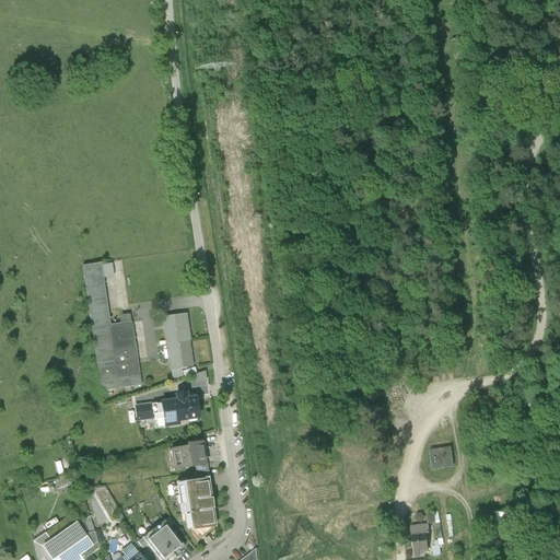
[(101,264),(82,267),(102,391),(141,384),(132,323),(111,326),(101,264)]
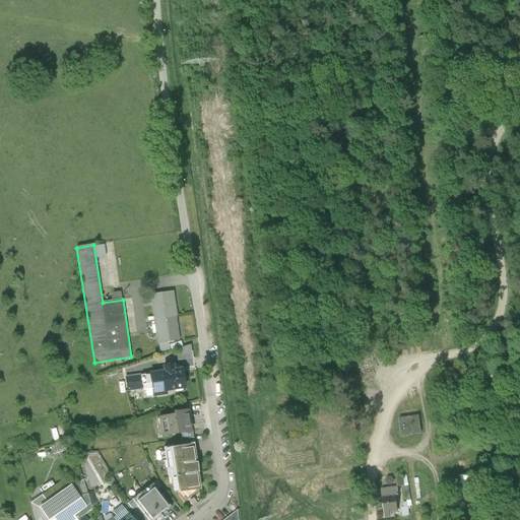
[(173,294),(153,296),(159,343),(179,340),(173,294)]
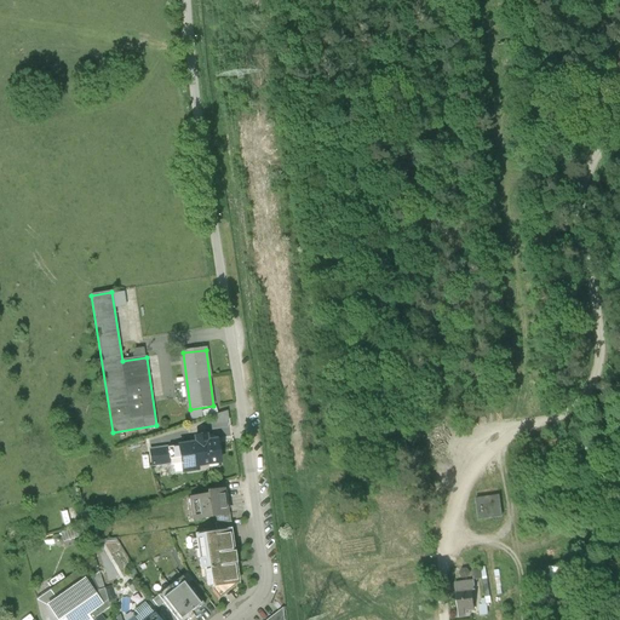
[(218,414),(216,407),(202,412),(205,418),(218,414)]
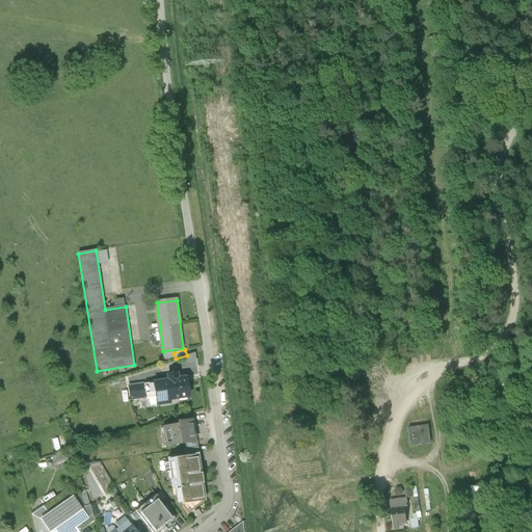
[(154,383),(156,392),(157,406),(170,404),(170,401),(191,398),(188,379),(178,380),(177,373),(167,375),(168,381),(154,383)]
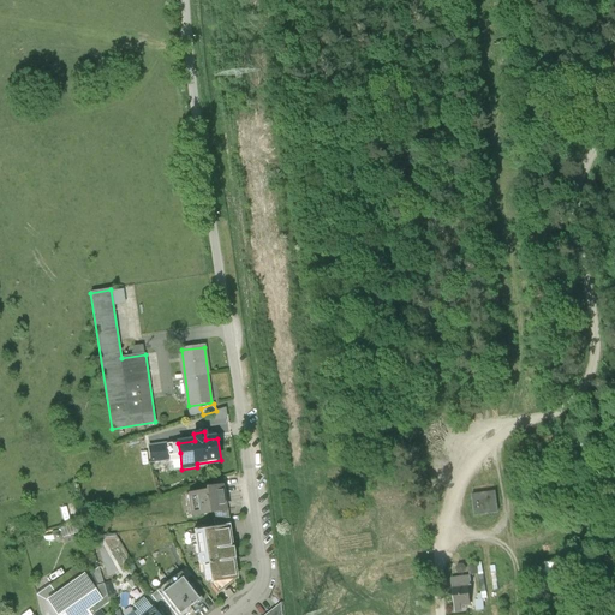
[(180,453),(178,443),(167,445),(168,455),(180,453)]
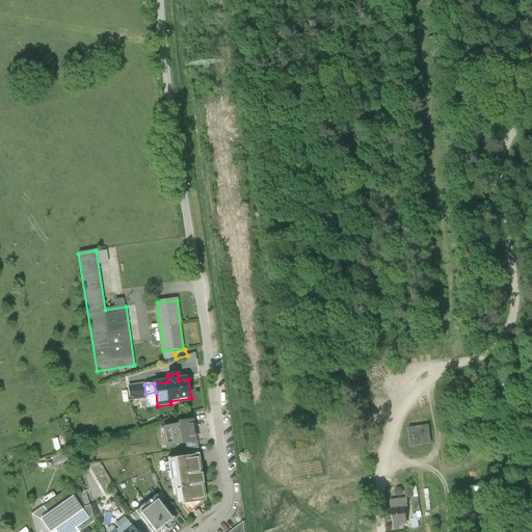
[(145,394),(144,384),(130,387),(131,398),(138,397),(138,395),(145,394)]
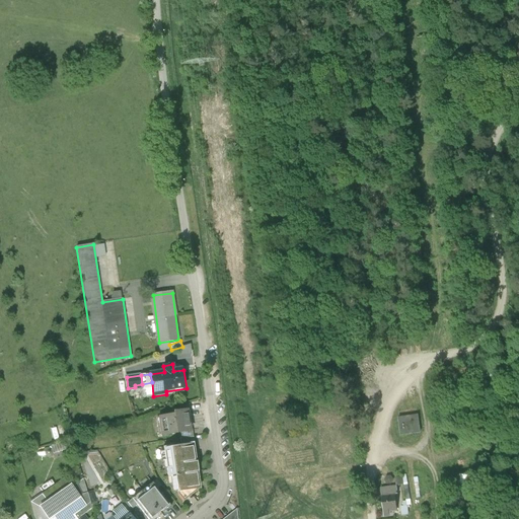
[(160,417),(163,435),(180,432),(191,431),(188,410),(173,413),(173,415),(160,417)]
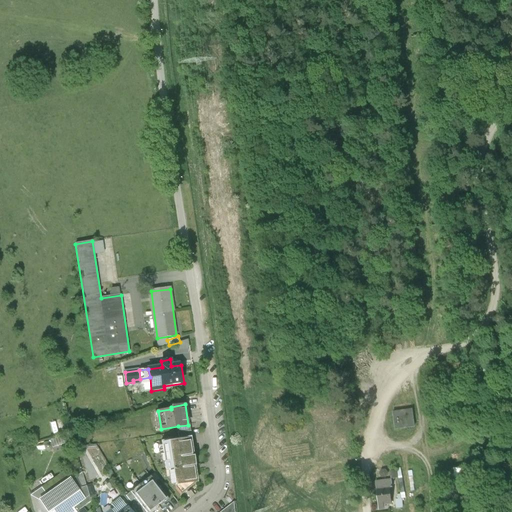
[(415,428),(413,410),(393,412),(396,430),(415,428)]
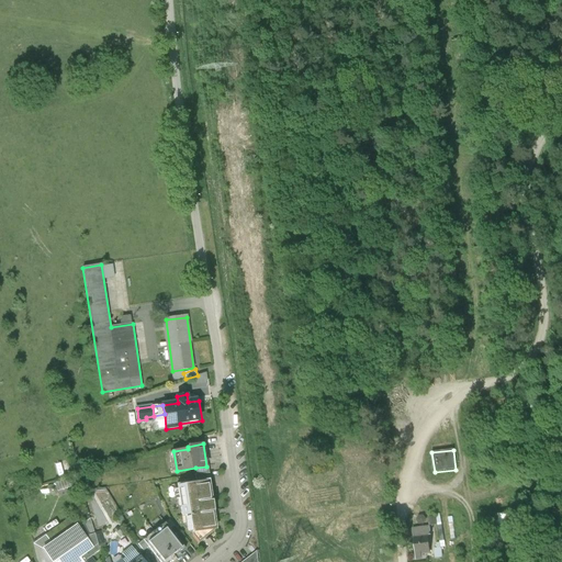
[(69,459),(59,462),(62,473),(72,471),(69,459)]
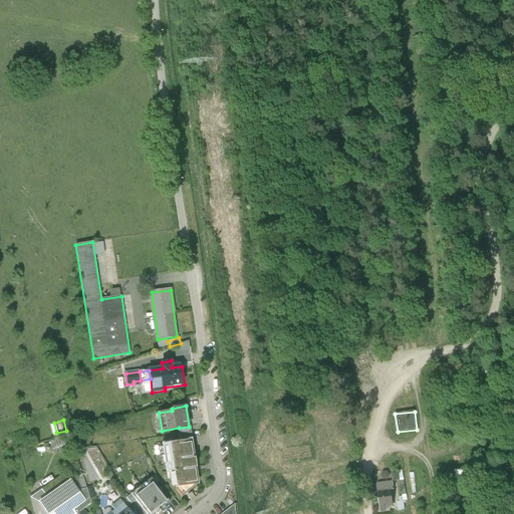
[(192,439),(191,433),(180,434),(178,435),(179,441),(190,439),(192,439)]
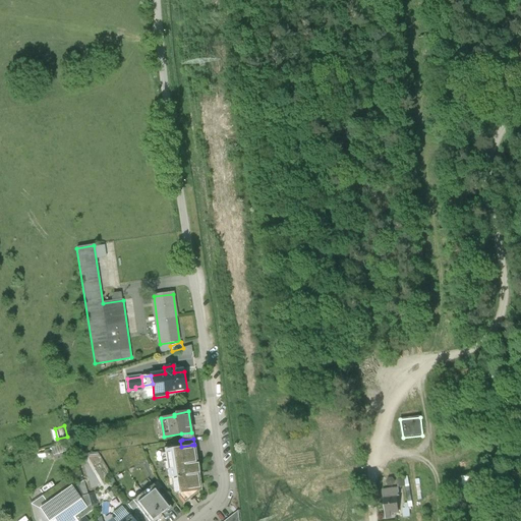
[(169,449),(176,495),(182,503),(198,491),(199,490),(192,445),(181,447),(169,449)]
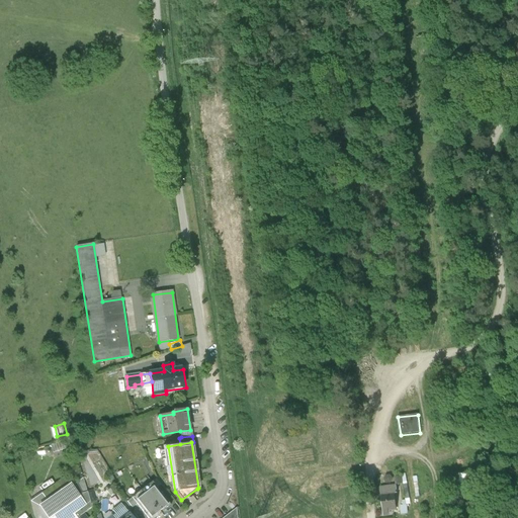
[(57,443),(50,446),(54,453),(61,451),(57,443)]
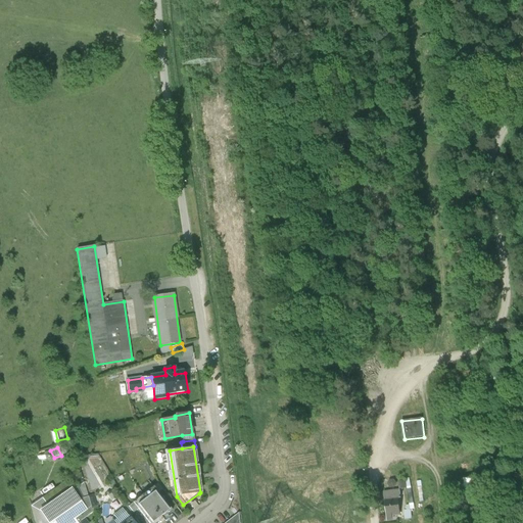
[(144,460),(134,463),(136,468),(145,465),(144,460)]
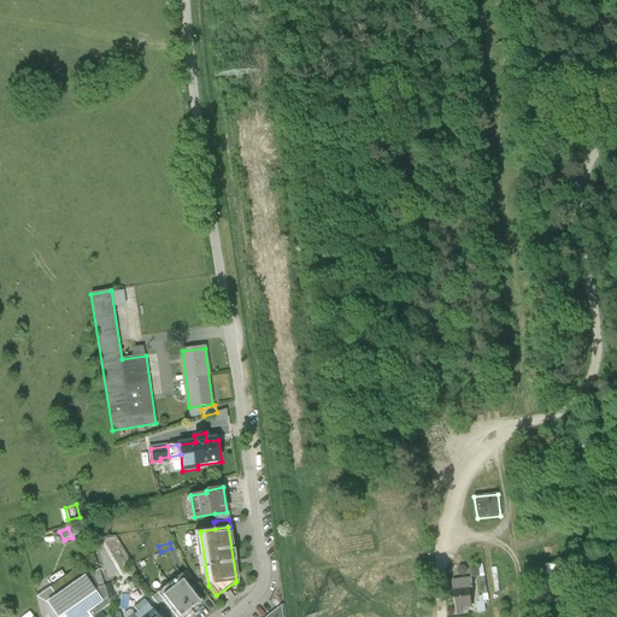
[(480,566),(457,568),(458,577),(480,575),(480,566)]
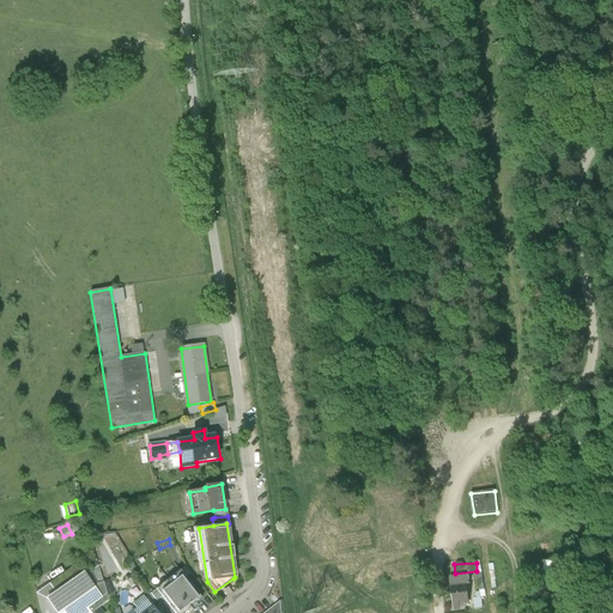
[(50,584),(56,594),(84,574),(77,565),(50,584)]
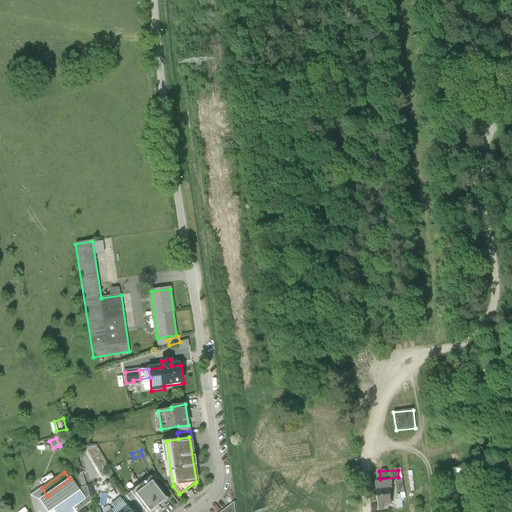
[(168,501),(149,476),(126,495),(139,511),(141,511),(144,510),(145,511),(153,511),(158,511),(165,507),(163,505),(168,501)]
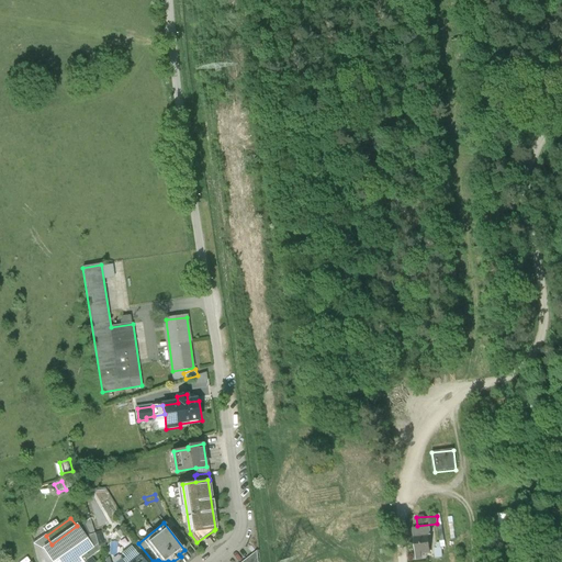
[(52,544),(43,551),(49,561),(56,561),(58,561),(82,561),(80,558),(93,549),(85,538),(77,526),(52,544)]
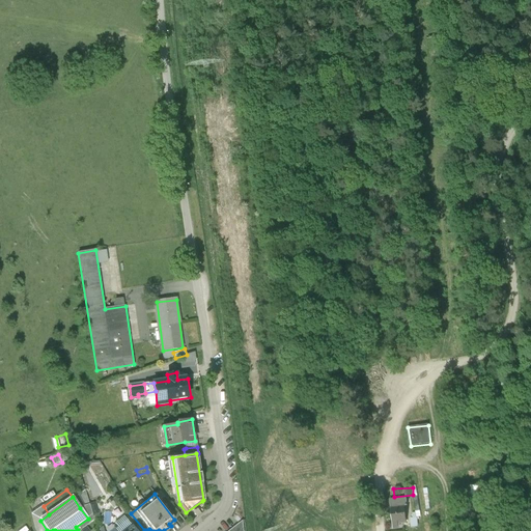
[(390,500),(391,509),(408,507),(407,498),(390,500)]
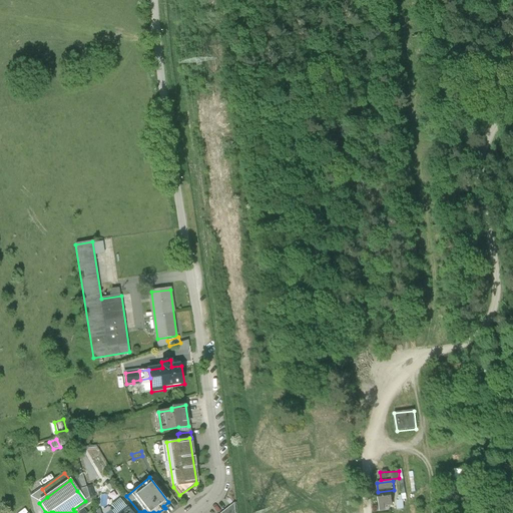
[(94,496),(91,486),(86,488),(89,498),(94,496)]
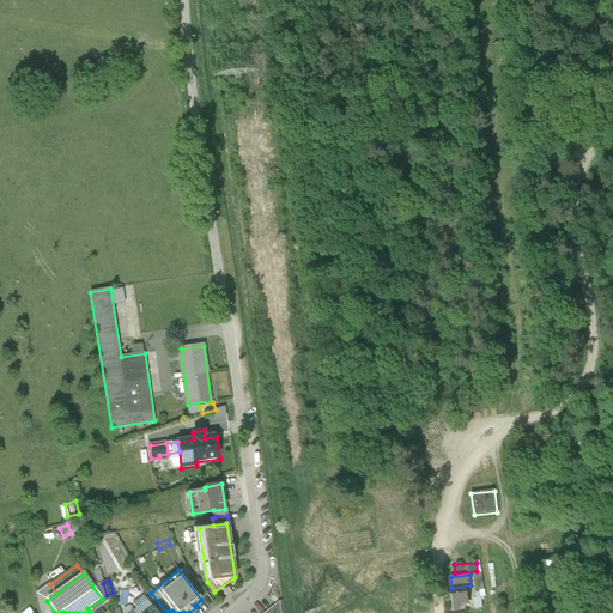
[(103,583),(92,587),(102,599),(87,608),(90,612),(93,612),(99,610),(109,601),(107,595),(103,583)]
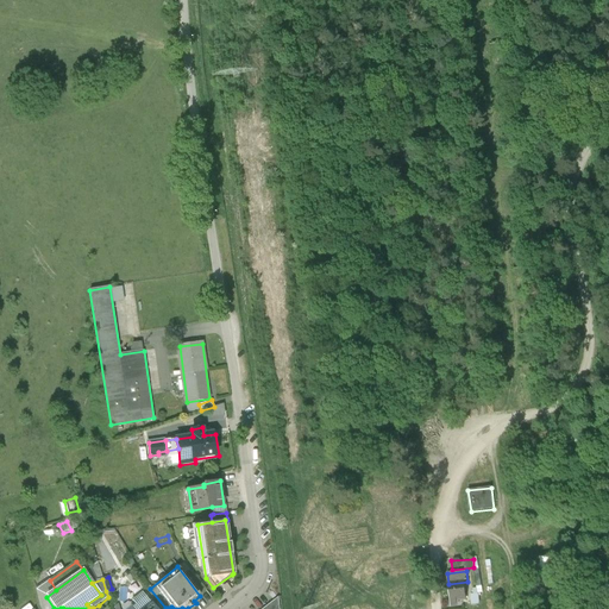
[(54,608),(46,597),(56,590),(50,581),(36,590),(41,608),(54,608)]
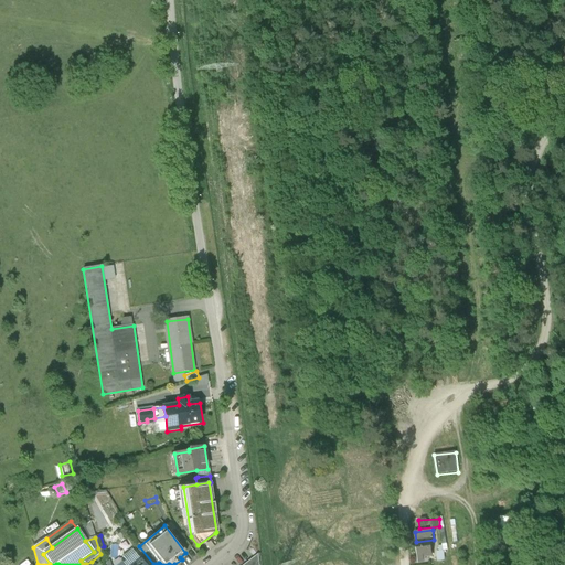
[(434,543),(434,540),(416,542),(418,564),(424,563),(424,557),(433,556),(432,543),(434,543)]
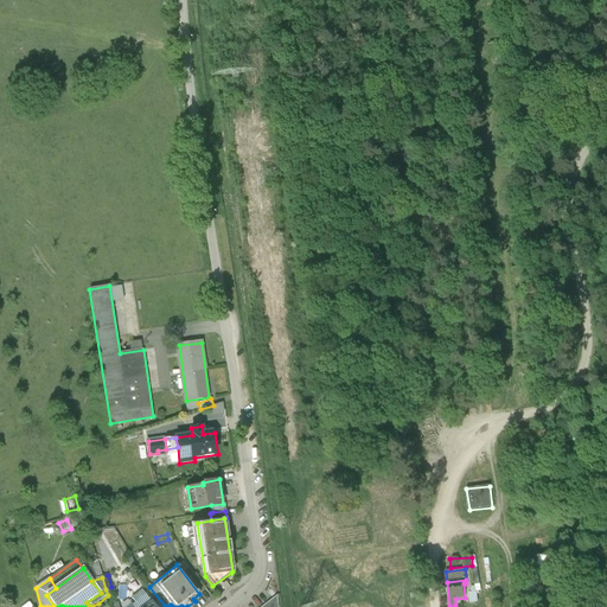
[(136,604),(131,606),(155,606),(142,590),(132,599),(136,604)]
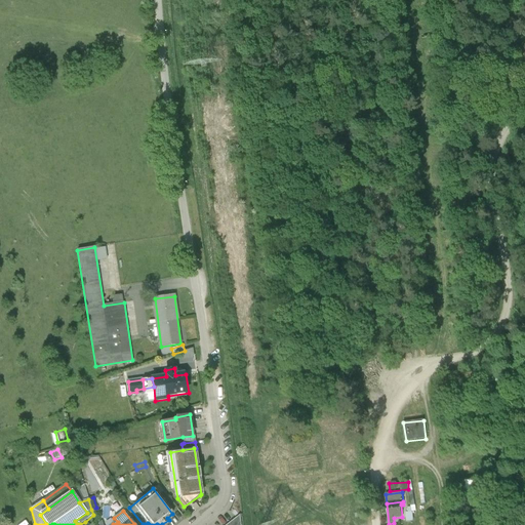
[(240,524),(239,516),(228,524),(240,524)]
